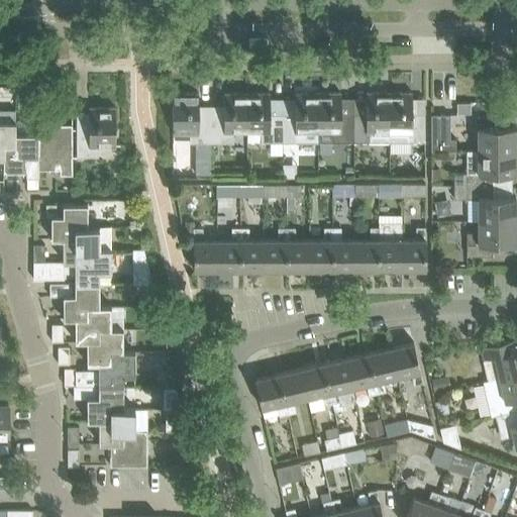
[(34,86),(22,86),(22,95),(34,95),(34,86)]
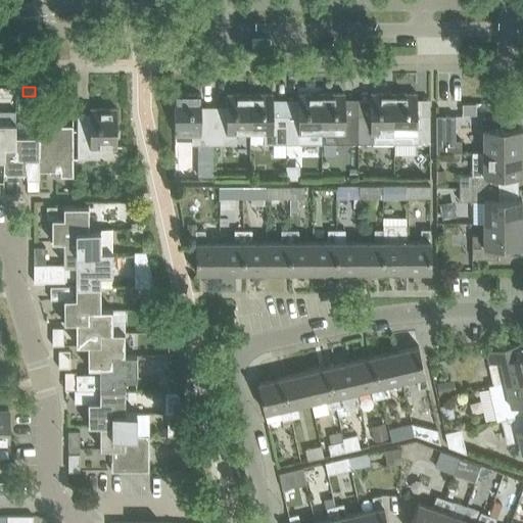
[(336,133),(336,143),(358,143),(358,114),(345,114),(345,93),(322,94),(322,133),(336,133)]
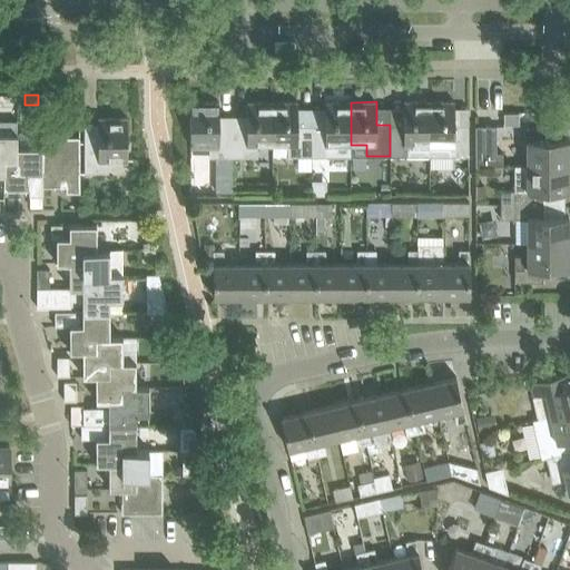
[(414,156),(414,155),(430,155),(429,101),(404,101),(404,125),(390,125),(390,156),(414,156)]
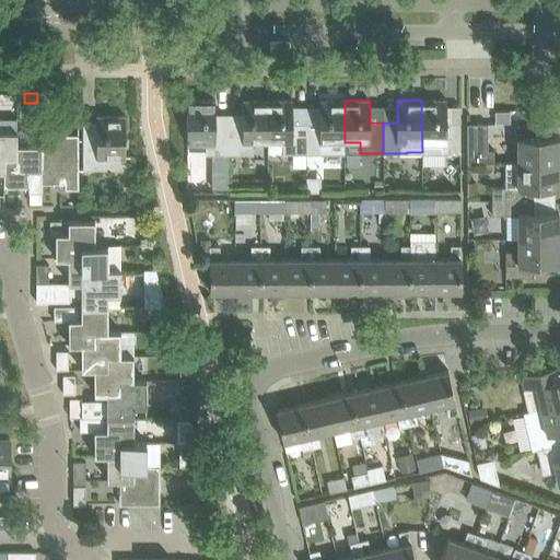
[(421,100),(422,152),(436,152),(436,153),(461,153),(461,144),(461,123),(446,123),(446,100),(421,100)]
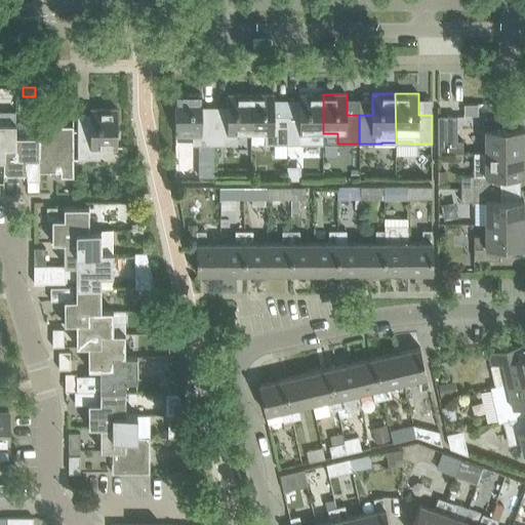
[(193,145),(215,145),(214,116),(202,116),(202,94),(175,94),(175,133),(193,133),(193,145)]
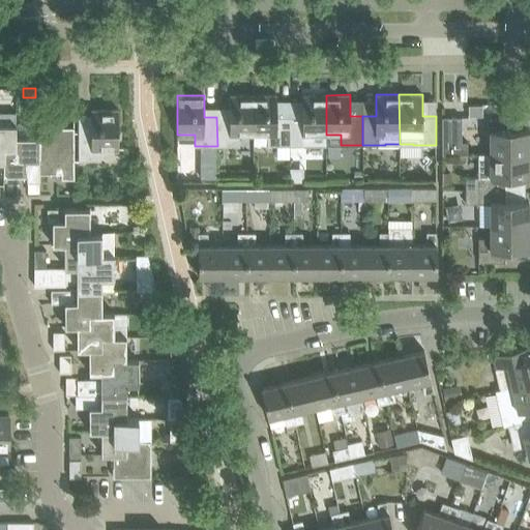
[(230,117),(216,117),(217,146),(239,146),(239,135),(254,135),(254,95),(230,95),(230,117)]
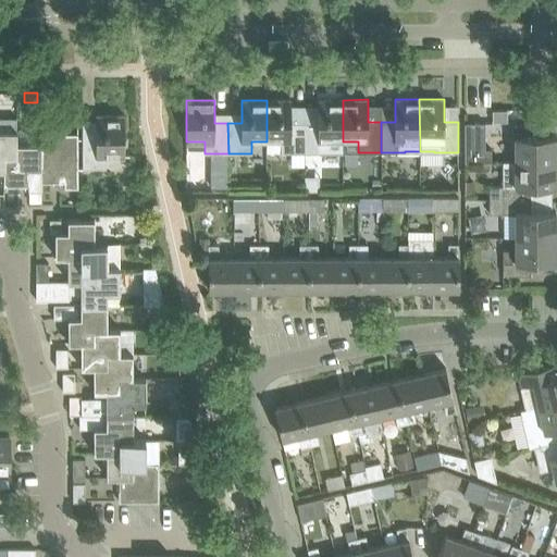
[(281,141),(281,152),(305,152),(305,123),(292,123),(291,100),(267,100),(267,141),(281,141)]
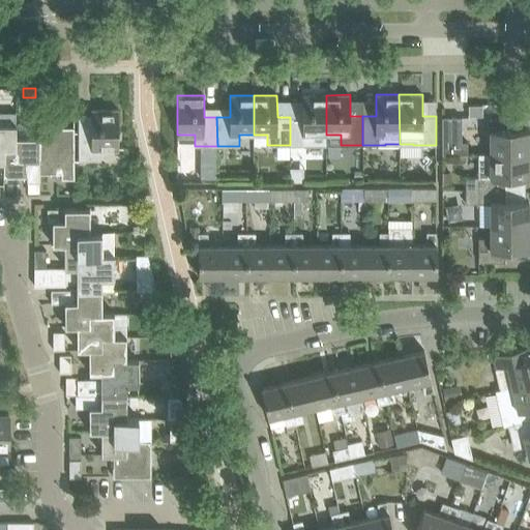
[(302,117),(290,117),(290,145),(313,145),(313,135),(326,135),(326,95),(302,95),(302,117)]
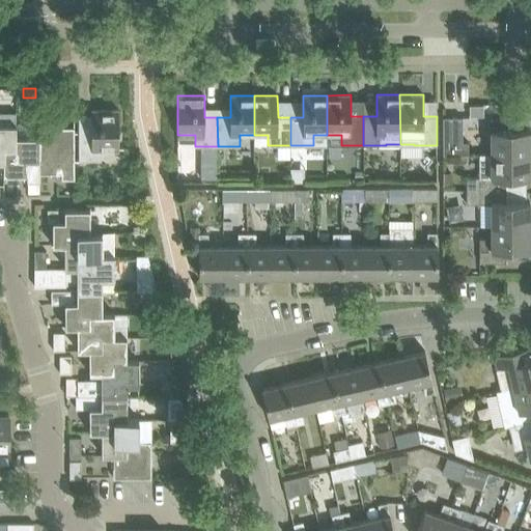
[(79,161),(101,161),(101,149),(119,149),(119,110),(91,110),(91,132),(79,132),(79,161)]
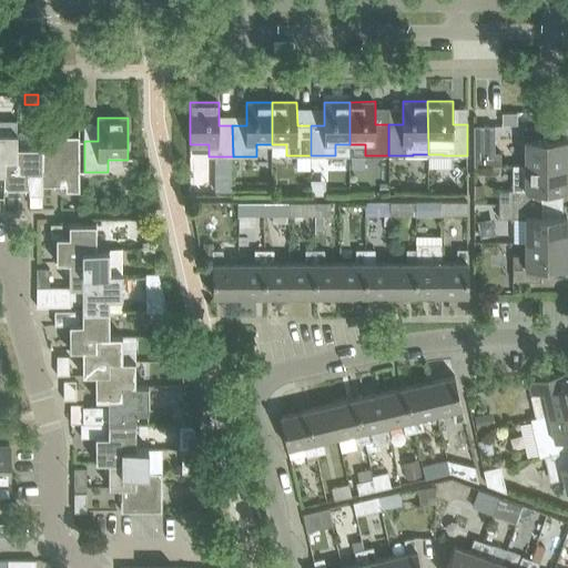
[(474,125),(474,165),(501,164),(501,152),(495,152),(495,125),(474,125)]
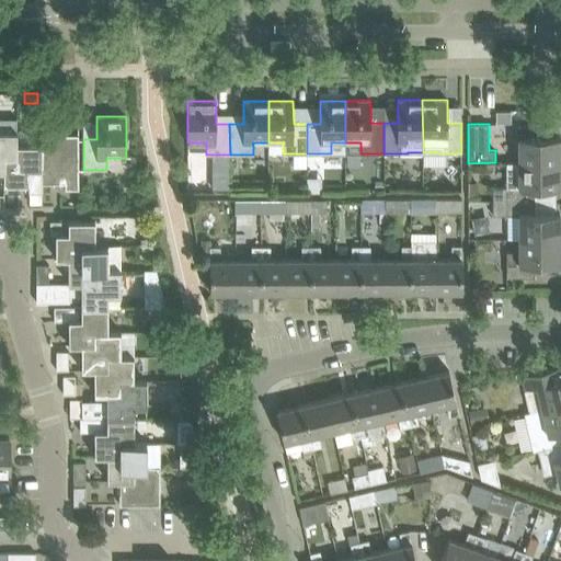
[(0,170),(3,171),(4,171),(4,157),(14,157),(14,144),(18,144),(18,132),(0,130),(0,170)]
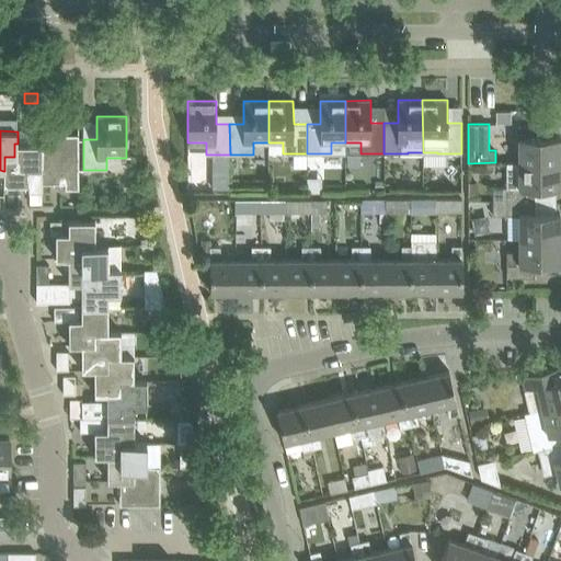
[(41,144),(42,144),(42,184),(66,183),(66,189),(79,189),(79,134),(41,134),(41,144)]
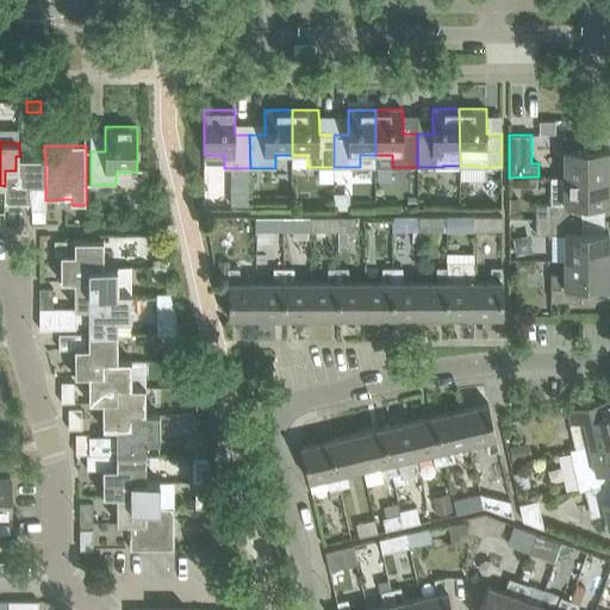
[(564,149),(564,173),(564,176),(609,176),(608,149),(564,149)]
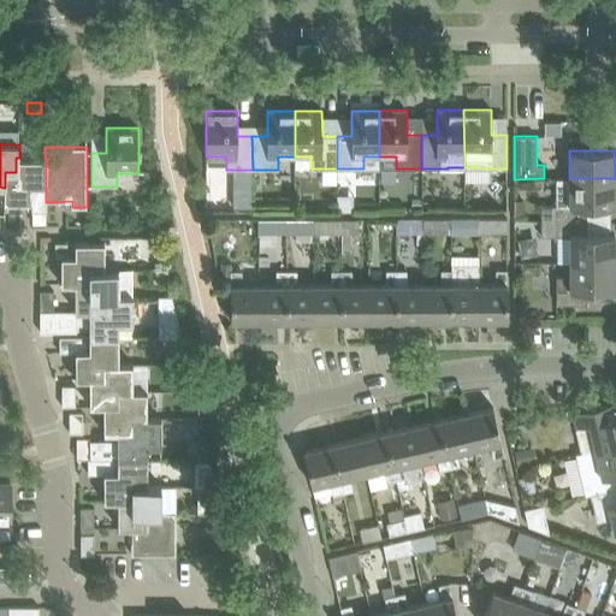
[(46,158),(45,158),(19,158),(16,158),(16,172),(5,172),(5,188),(4,188),(4,202),(31,201),(31,207),(33,207),(45,207),(46,207),(46,202),(46,158)]
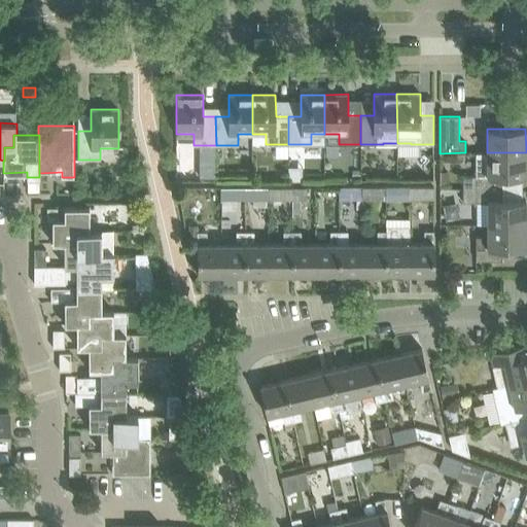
[(476,175),(463,176),(463,188),(502,188),(502,176),(526,176),(526,152),(487,152),(476,152),(476,175)]
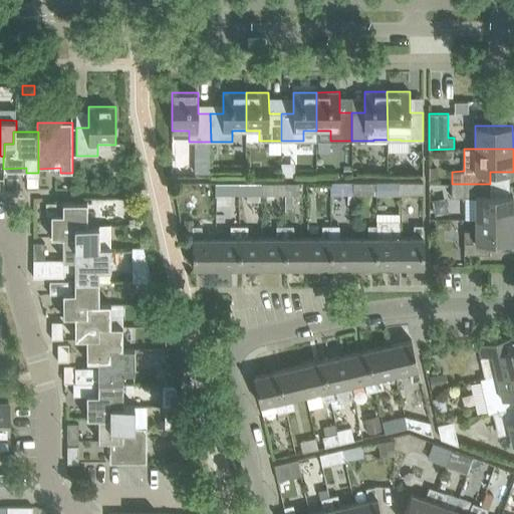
[(289,176),(289,157),(280,157),(280,176),(289,176)]
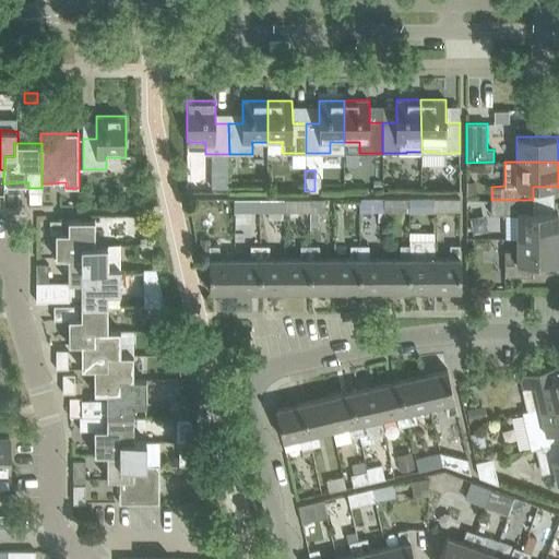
[(40,188),(30,188),(30,203),(40,203),(40,188)]
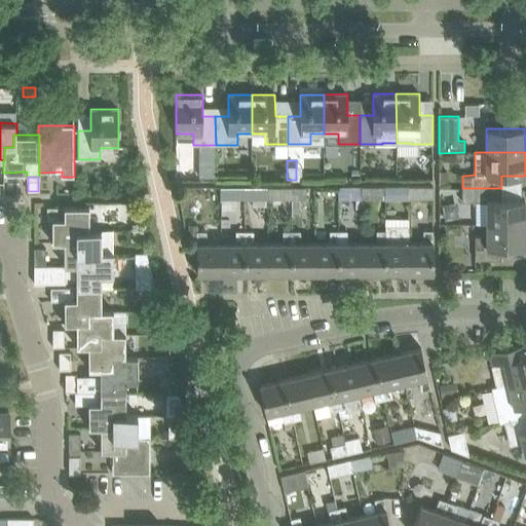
[(267,186),(243,187),(243,199),(267,198),(267,186)]
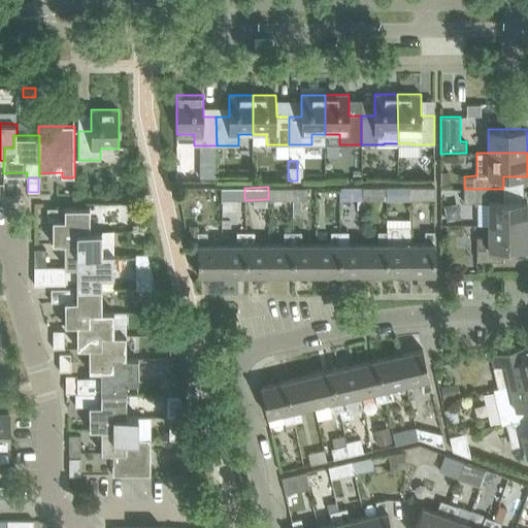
[(292,199),(291,187),(268,187),(268,199),(292,199)]
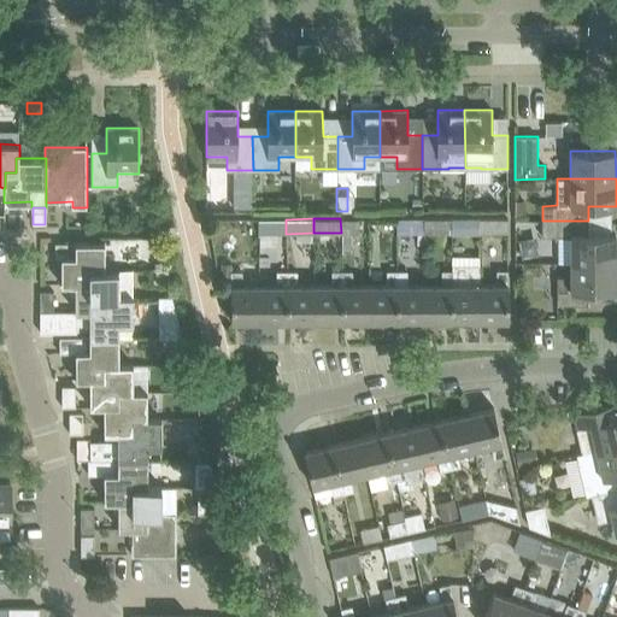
[(452,218),(424,219),(424,233),(452,233),(452,218)]
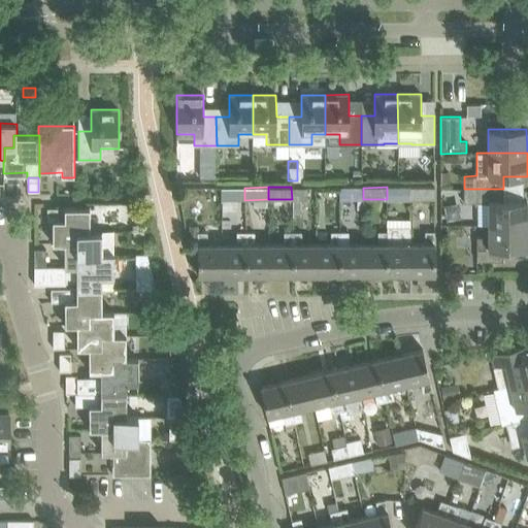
[(410,187),(387,187),(387,199),(410,199),(410,187)]
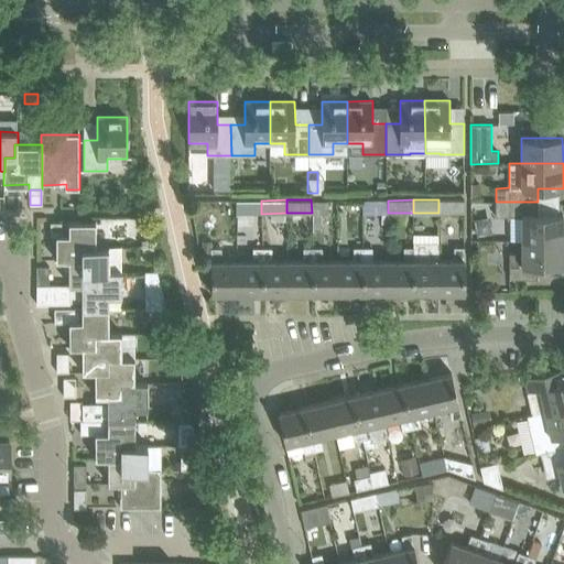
[(464,213),(463,199),(438,199),(438,213),(464,213)]
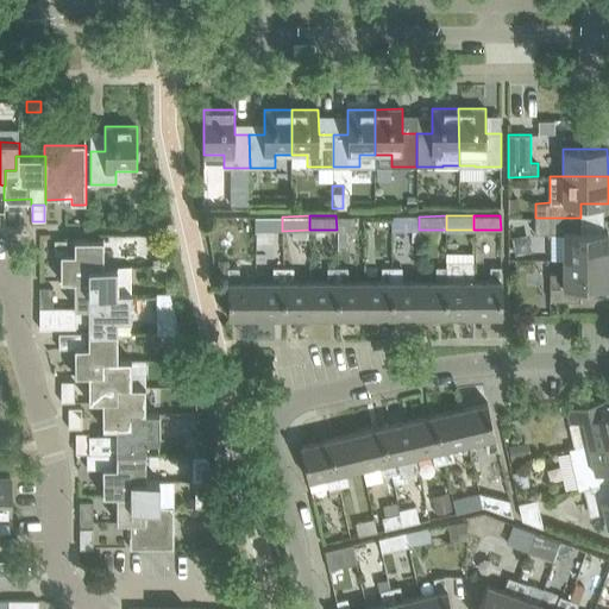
[(253,217),(253,231),(282,231),(282,217),(253,217)]
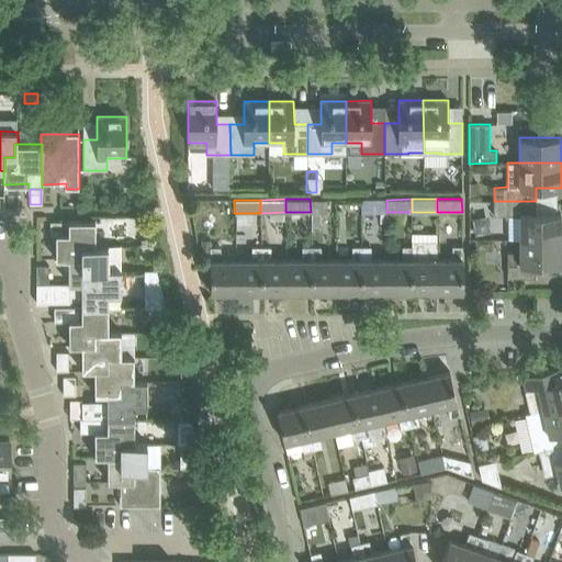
[(321,209),(335,209),(336,210),(336,200),(321,200),(321,209)]
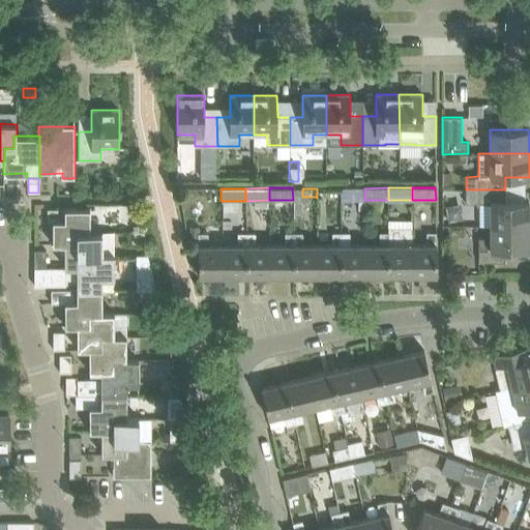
[(316,200),(317,200),(341,200),(341,188),(317,188),(317,198),(316,197),(316,200)]
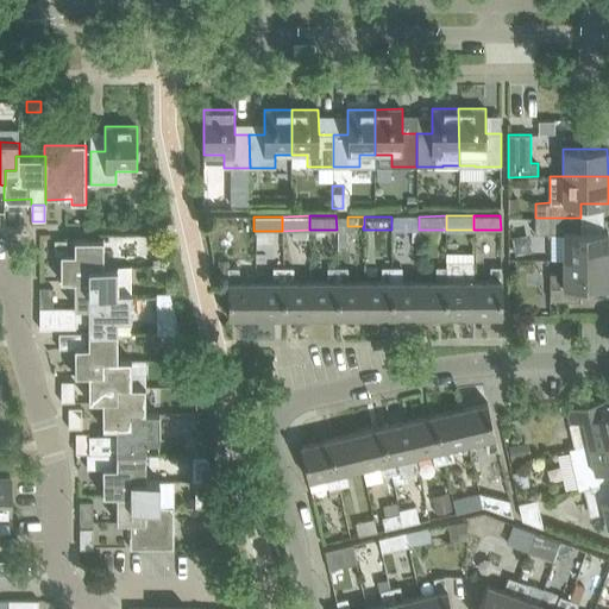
[(419,217),(391,217),(391,230),(419,230),(419,217)]
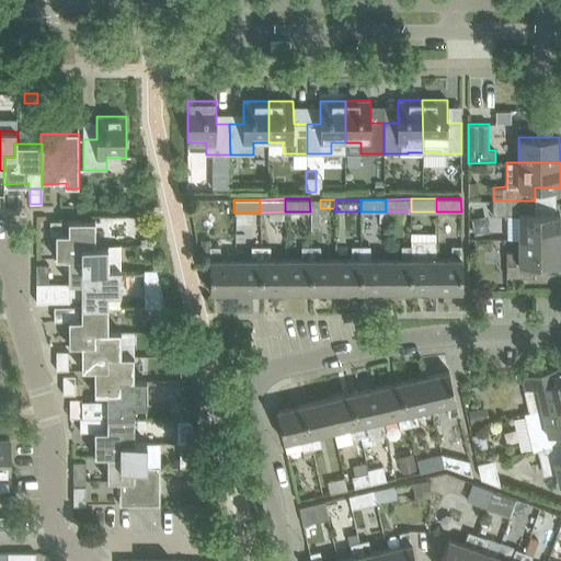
[(493,201),(493,215),(519,215),(519,239),(560,239),(560,213),(535,213),(535,201),(493,201)]
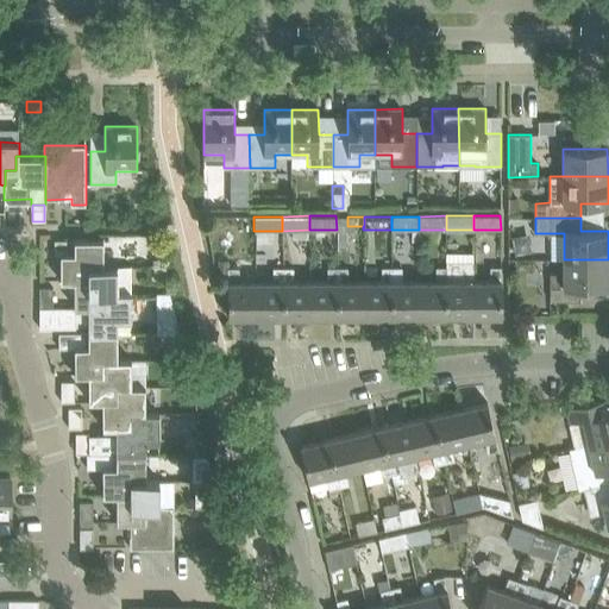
[(61,255),(61,281),(75,281),(75,280),(89,281),(89,267),(104,267),(104,239),(55,239),(55,255),(61,255)]
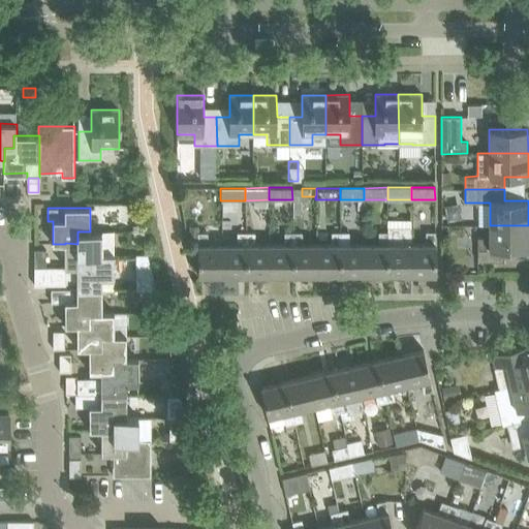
[(504,249),(528,249),(528,225),(490,225),(490,237),(477,237),(478,241),(477,261),(504,261),(504,249)]
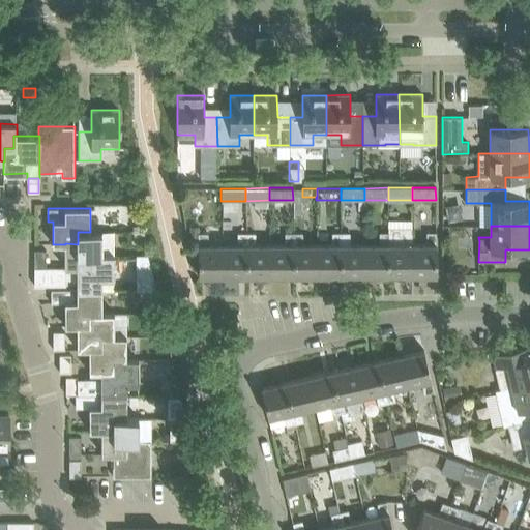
[(411,228),(388,228),(388,232),(389,274),(413,274),(413,244),(411,244),(411,228)]
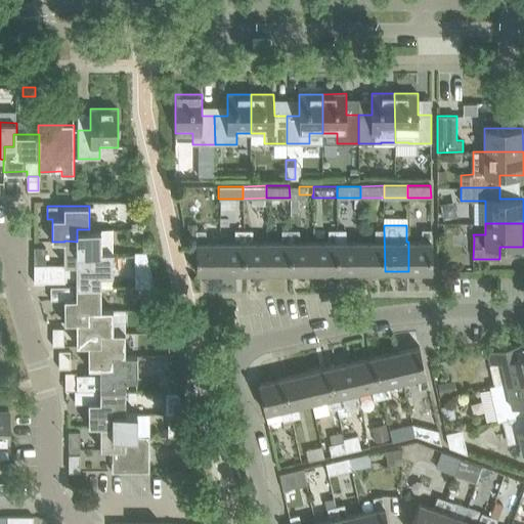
[(64,241),(64,242),(64,264),(76,264),(87,264),(87,252),(101,252),(101,229),(89,229),(77,229),(77,242),(64,241)]
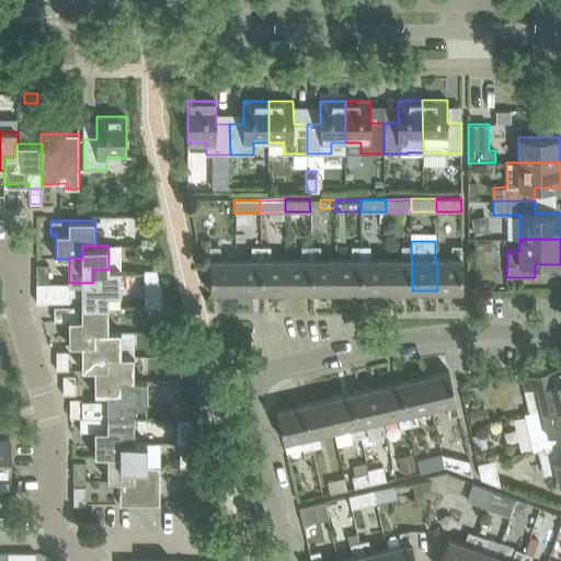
[(352,259),(336,259),(336,292),(362,292),(361,245),(352,245),(352,259)]
